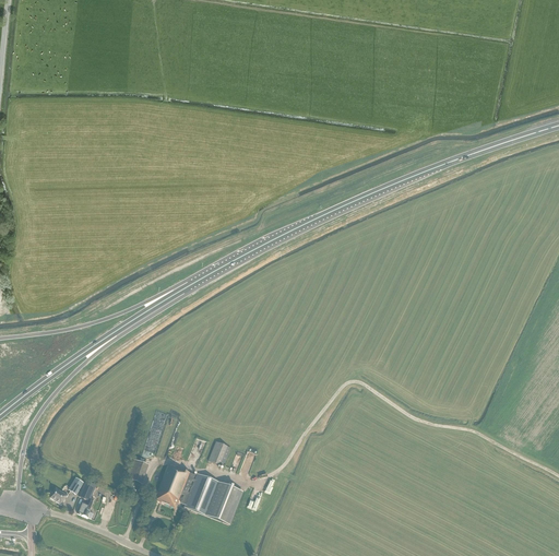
[(223,464),(230,446),(216,440),(209,459),(223,464)]
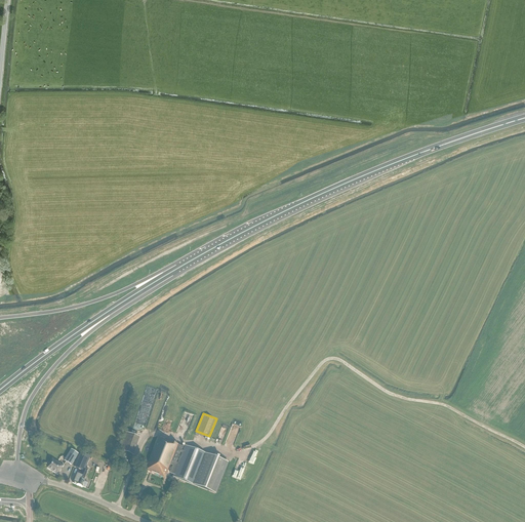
[(132,452),(138,435),(126,431),(120,448),(132,452)]
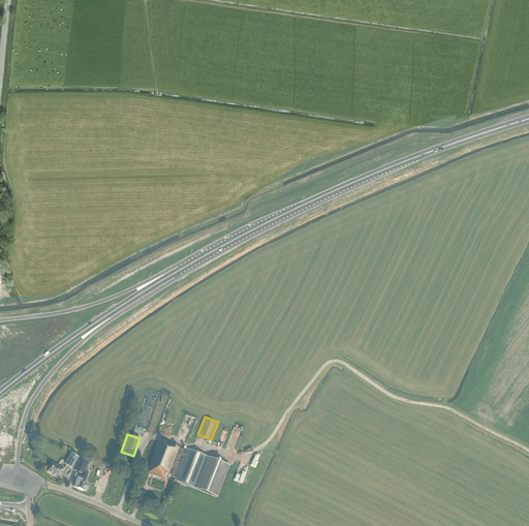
[(175,477),(216,494),(228,462),(186,446),(184,452),(183,451),(185,447),(180,445),(159,437),(147,471),(166,478),(172,465),(175,466),(172,474),(176,475),(175,477)]
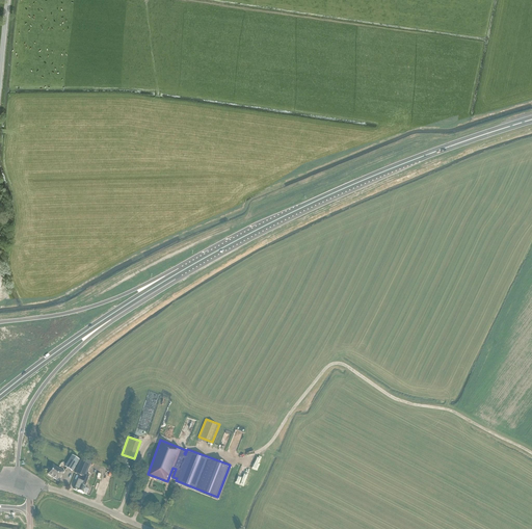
[(73,469),(79,457),(72,453),(64,465),(73,469)]
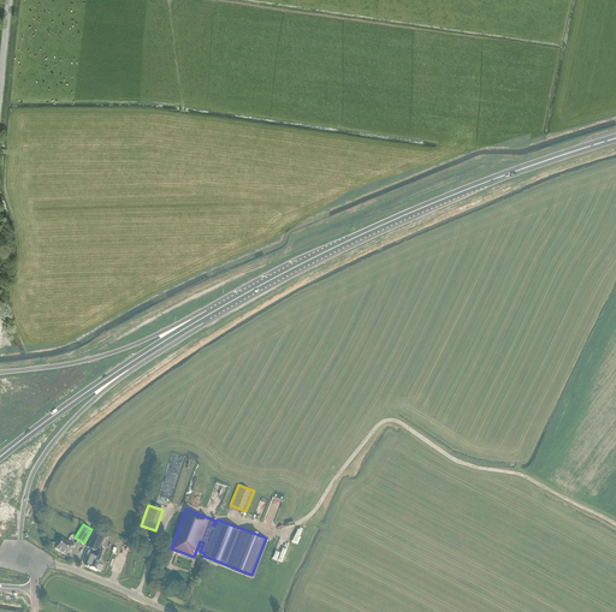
[(99,560),(104,547),(100,546),(106,533),(94,528),(88,545),(95,548),(98,548),(95,553),(90,551),(86,563),(90,565),(96,568),(100,562),(99,560)]
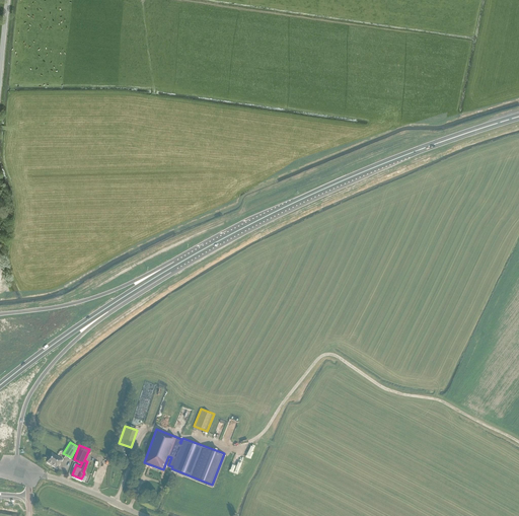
[(57,467),(63,458),(52,451),(46,460),(57,467)]
